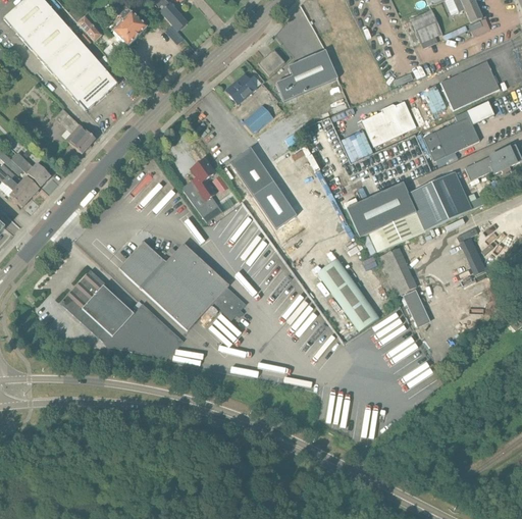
[(23,0),(3,17),(24,41),(55,13),(44,0),(23,0)]
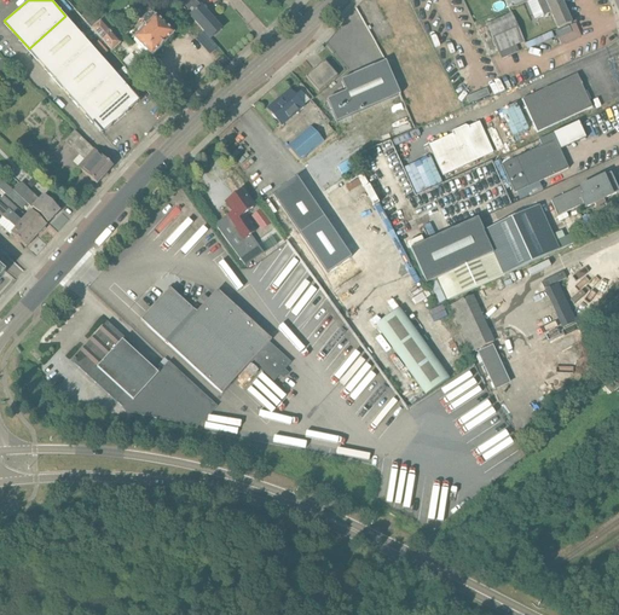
[(537,0),(539,4),(544,13),(550,11),(557,27),(572,21),(562,0),(537,0)]
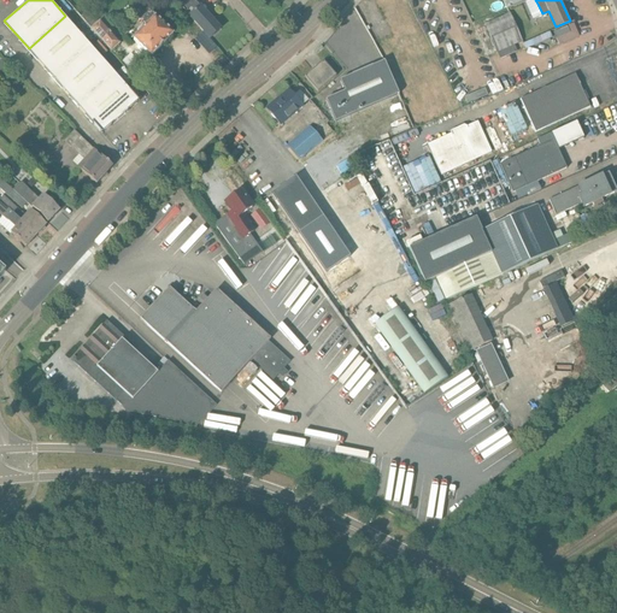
[(200,4),(189,12),(210,36),(221,27),(200,4)]
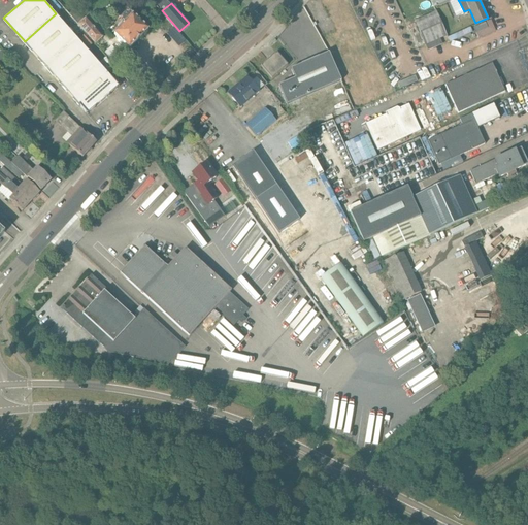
[(78,22),(95,41),(103,35),(93,25),(86,17),(85,18),(75,7),(74,8),(69,12),(78,22)]
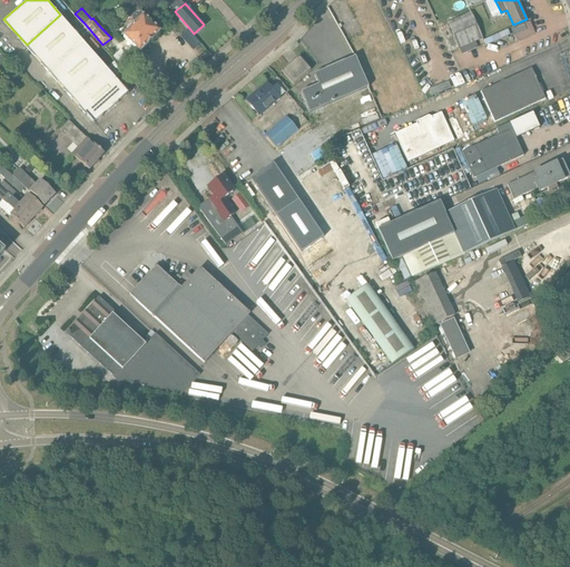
[(471,9),(457,16),(448,20),(459,47),(483,36),(471,9)]
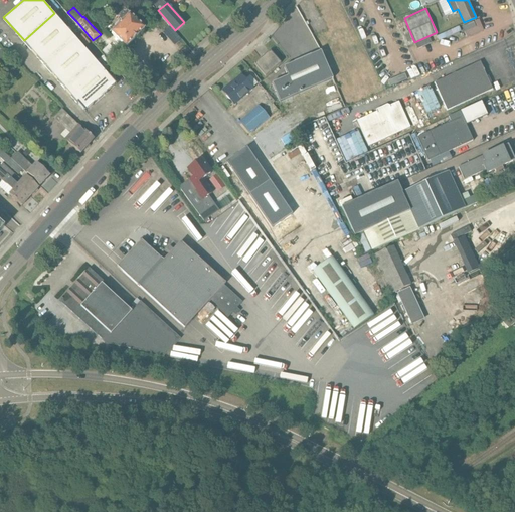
[(113,26),(114,27),(112,30),(127,45),(144,27),(126,9),(120,14),(120,18),(120,19),(113,26)]
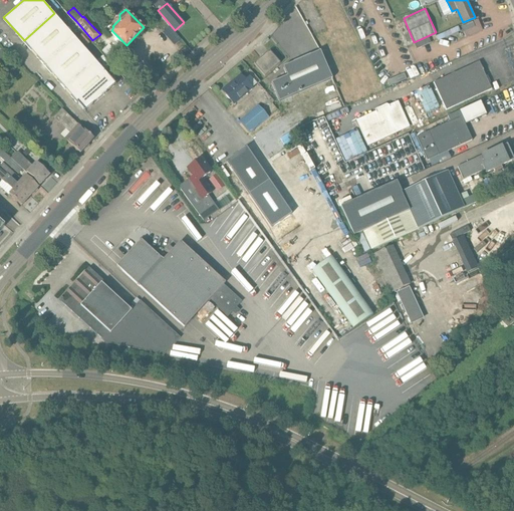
[(24,40),(44,63),(75,36),(54,13),(24,40)]
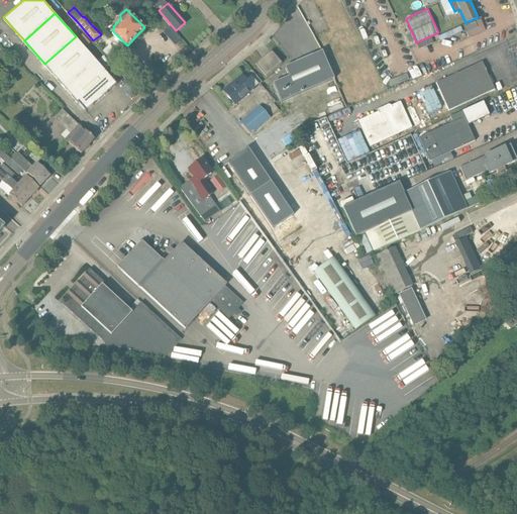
[(485,28),(480,17),(462,24),(468,35),(485,28)]
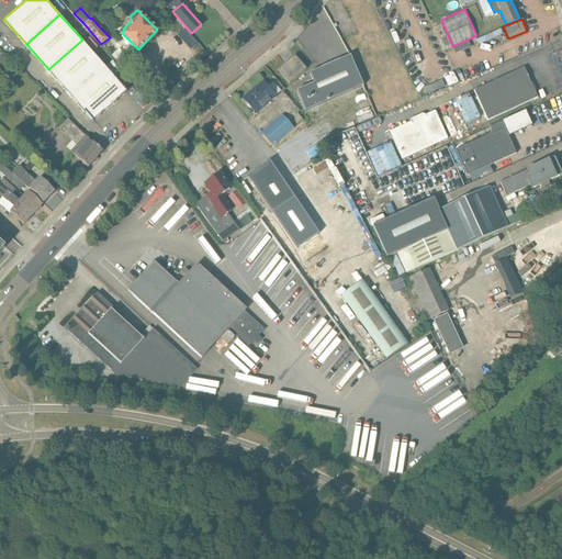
[(48,69),(70,94),(104,65),(82,40),(48,69)]
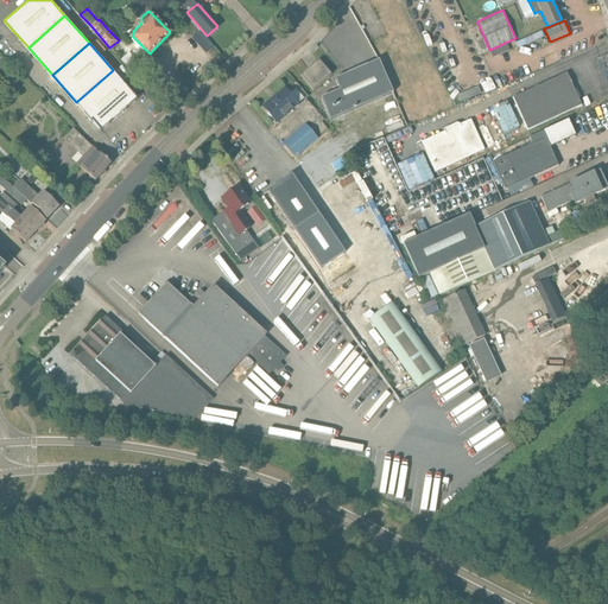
[(0,57),(0,68),(4,71),(12,64),(2,55),(0,57)]
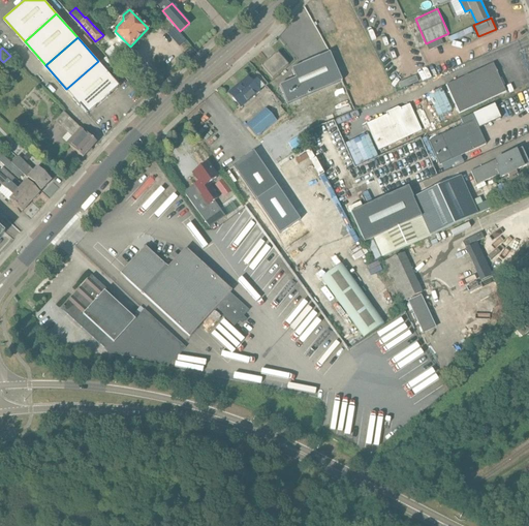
[(261,63),(272,76),(288,63),(277,50),(261,63)]
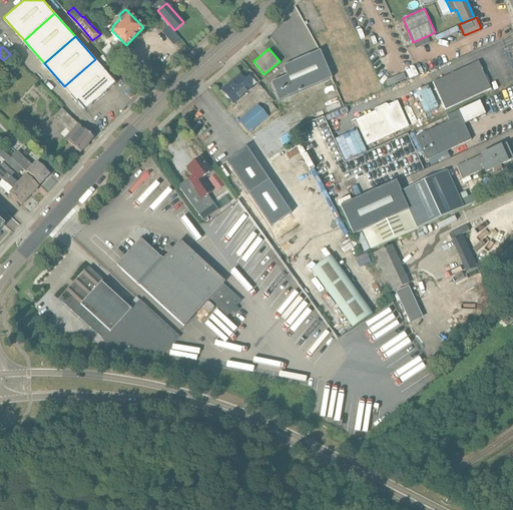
[(279,99),(332,76),(320,49),(283,65),(287,74),(271,81),(279,99)]
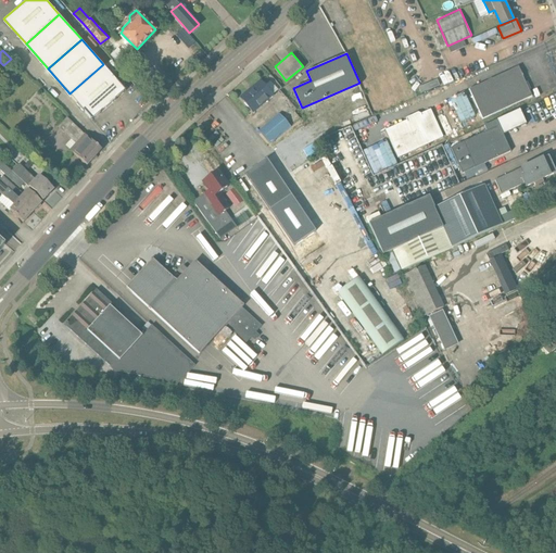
[(103,64),(70,93),(91,118),(125,89),(103,64)]
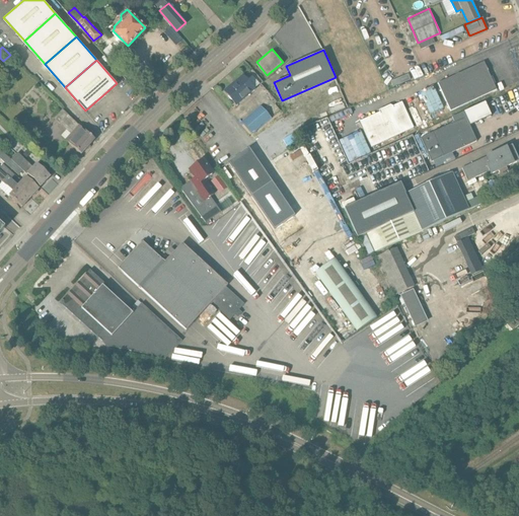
[(450,108),(488,92),(497,88),(484,60),(474,65),(438,81),(450,108)]
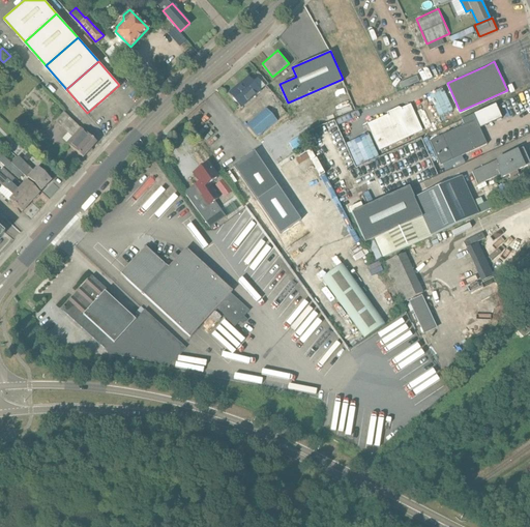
[(241,106),(261,89),(248,75),(240,81),(239,81),(240,82),(229,91),(241,106)]
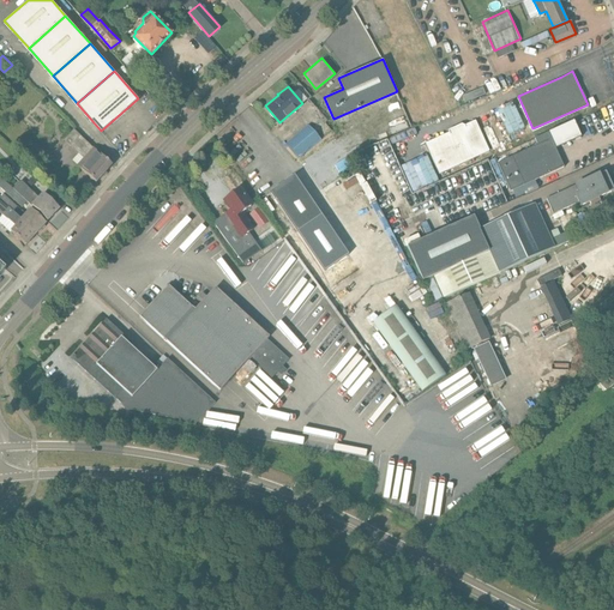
[(501,104),(510,133),(525,128),(517,100),(501,104)]
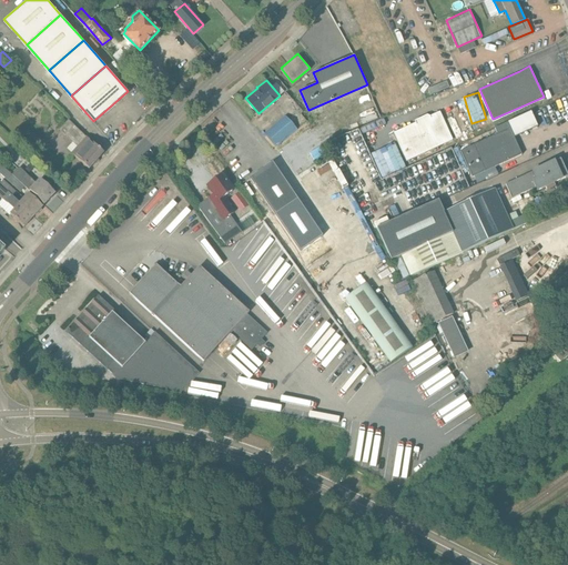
[(406,159),(453,138),(439,110),(430,114),(427,113),(415,119),(415,121),(394,131),(406,159)]
